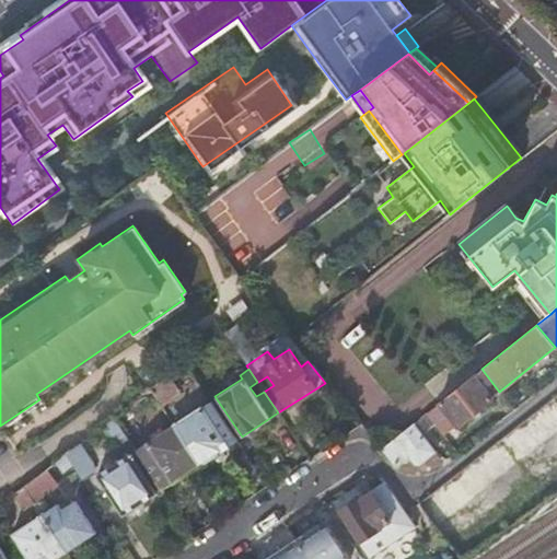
[(433,426),(439,431),(451,421),(456,428),(500,393),(499,392),(482,369),(473,376),(437,405),(425,415),(433,426)]
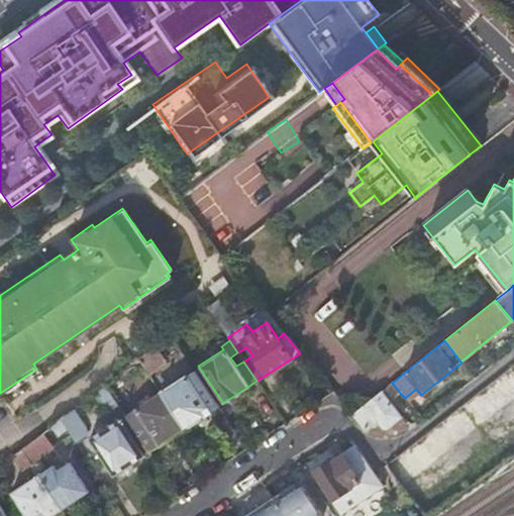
[(163,362),(155,347),(137,359),(146,374),(163,362)]
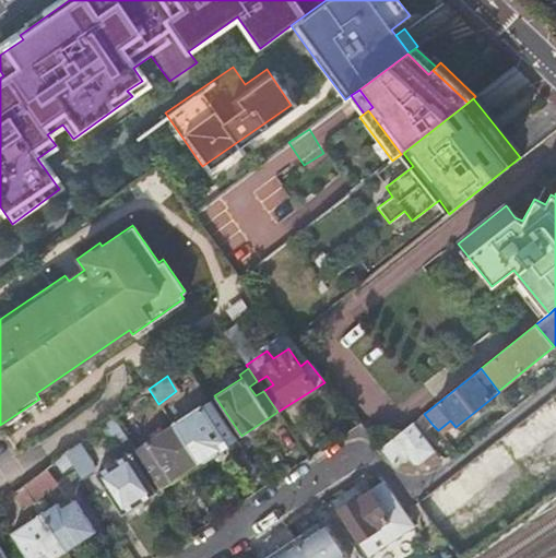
[(555,392),(418,502),(435,524),(555,428),(555,392)]
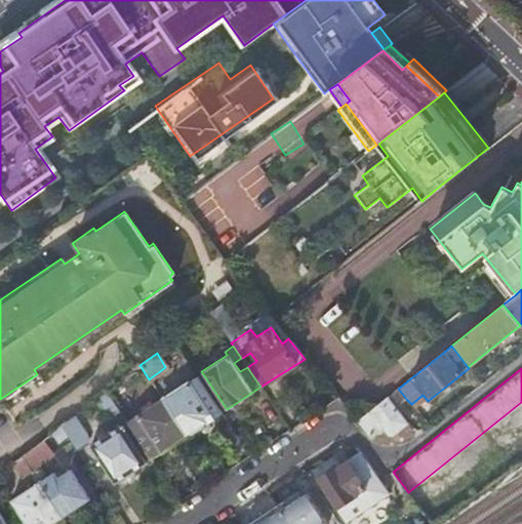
[(187,435),(222,412),(197,375),(162,398),(187,435)]
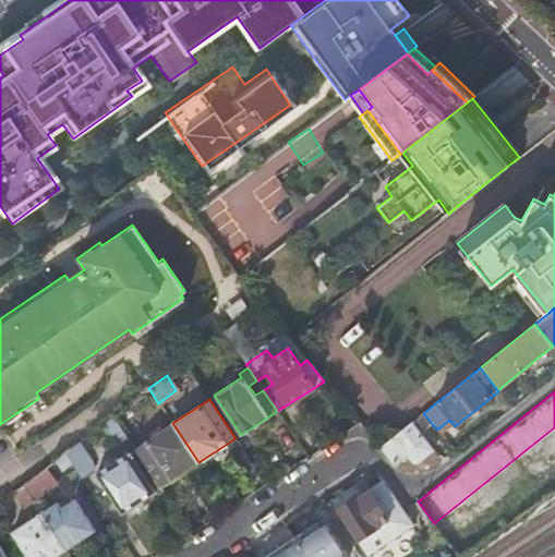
[(426,428),(432,424),(423,413),(418,418),(426,428)]
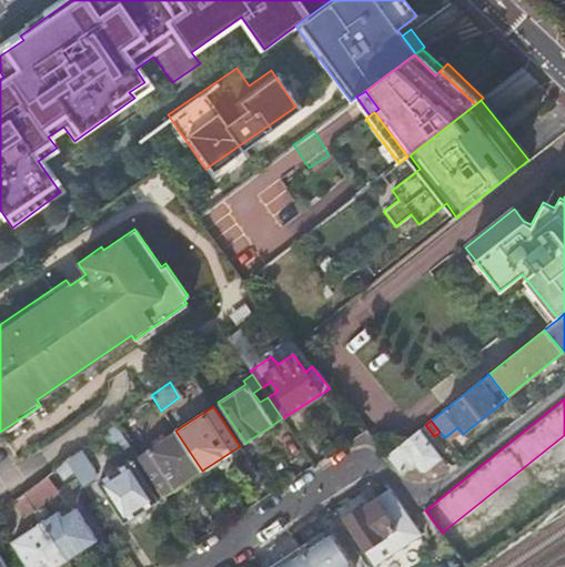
[(128,445),(114,424),(102,433),(117,454),(128,445)]
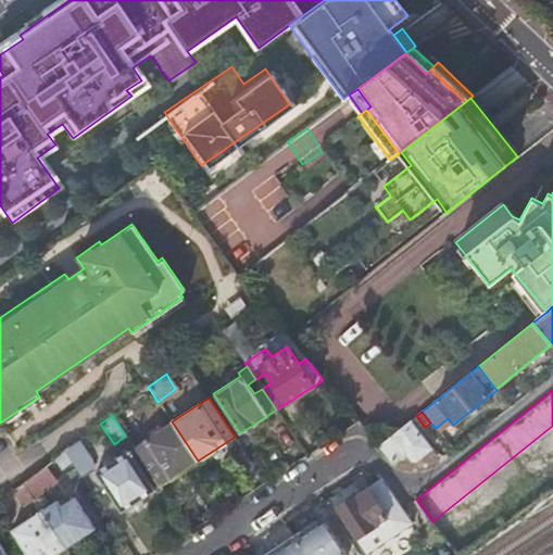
[(160,487),(198,461),(172,421),(134,448),(160,487)]
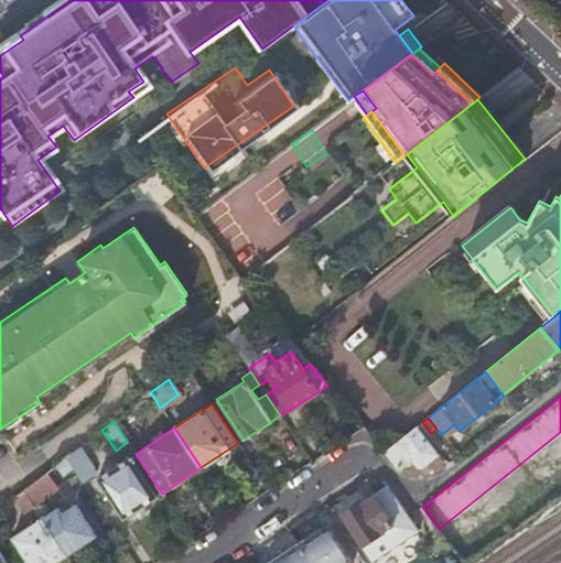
[(416,428),(384,453),(390,461),(397,468),(401,468),(410,462),(417,468),(421,468),(438,455),(416,428)]
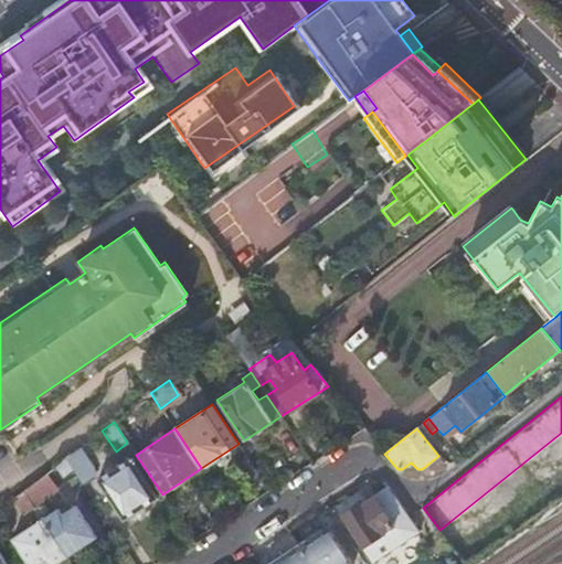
[(65,458),(82,482),(92,476),(91,466),(78,447),(71,454),(65,458)]
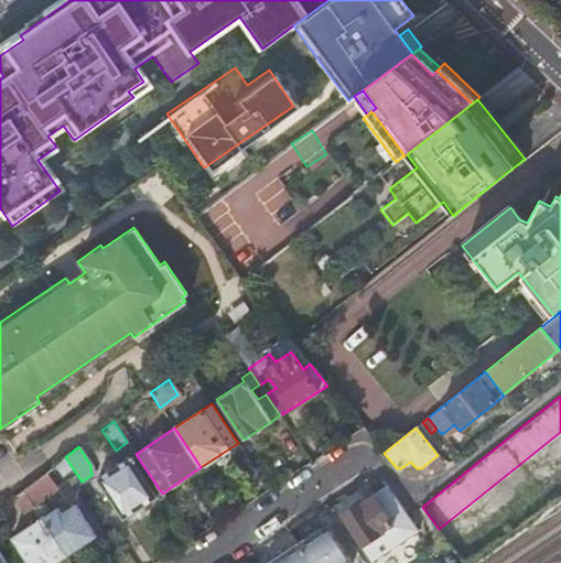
[(155,497),(129,457),(96,478),(122,518),(155,497)]
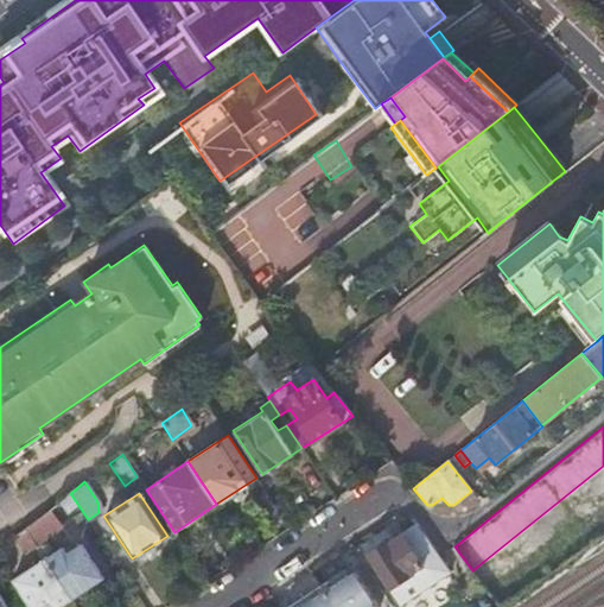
[(16,535),(13,536),(26,554),(37,547),(24,528),(16,535)]
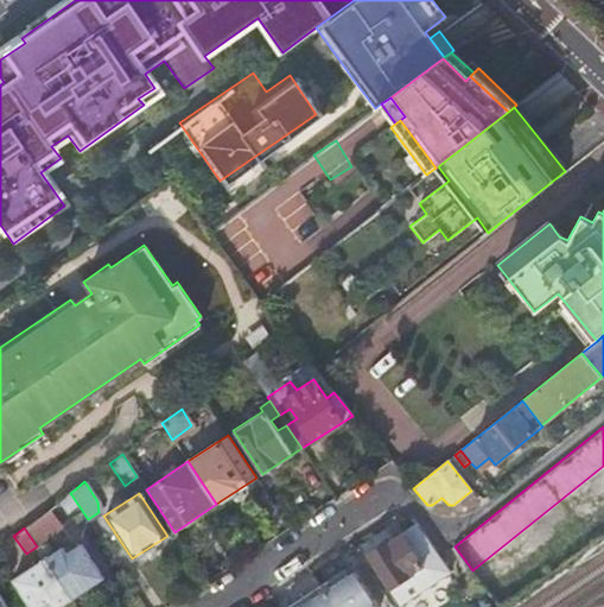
[(368,557),(388,588),(421,567),(400,533),(367,555),(368,557)]
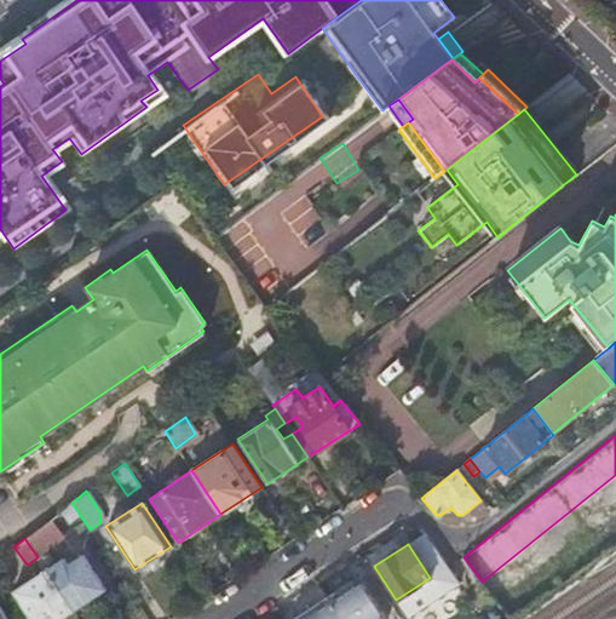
[(45,569),(72,611),(105,589),(82,555),(67,563),(63,559),(45,569)]
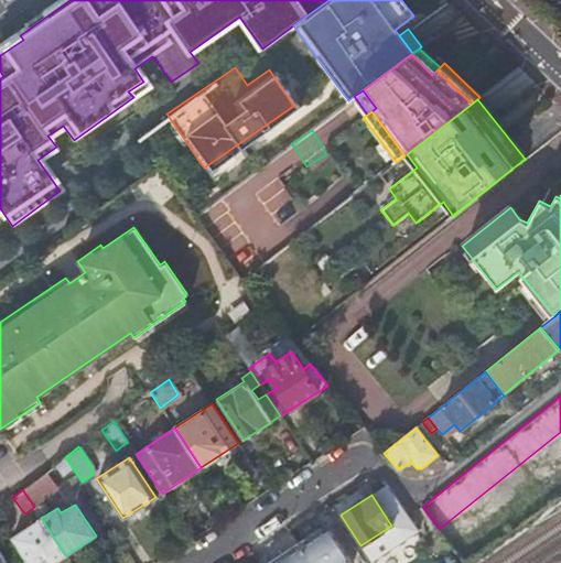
[(335,521),(355,550),(360,545),(342,517),(335,521)]
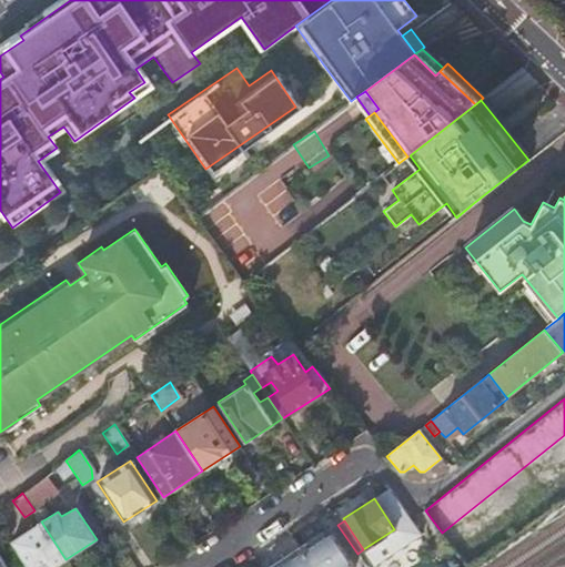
[(28,566),(53,566),(66,559),(41,522),(11,540),(28,566)]
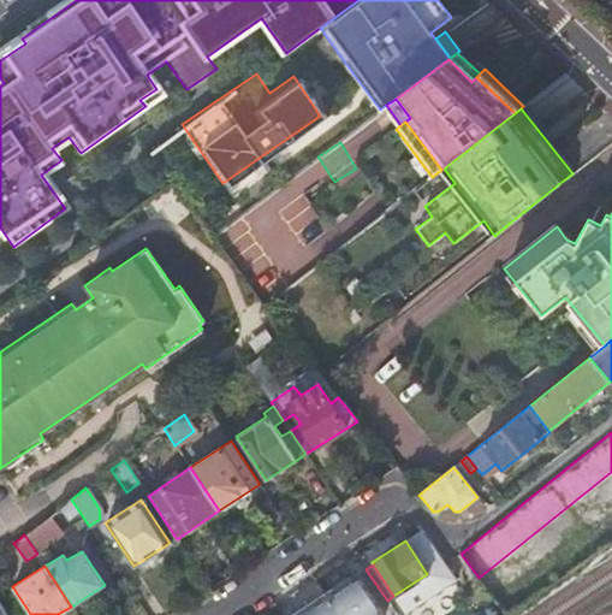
[(325,593),(338,614),(381,614),(360,579),(352,584),(349,578),(325,593)]
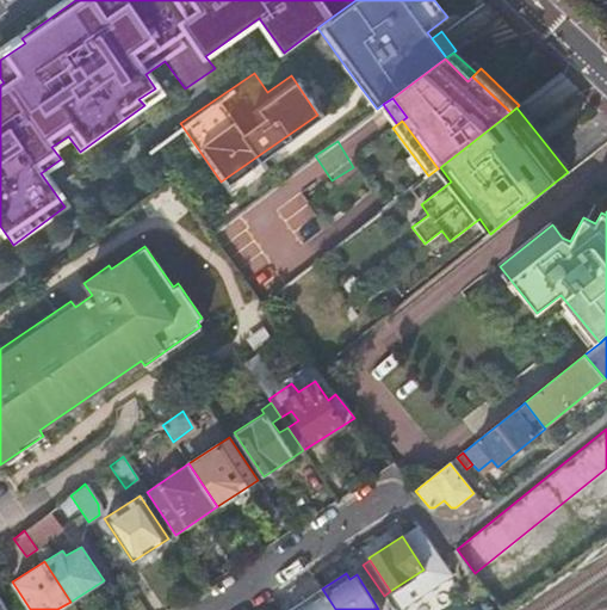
[(292,609),(335,609),(322,589),(292,608),(292,609)]
